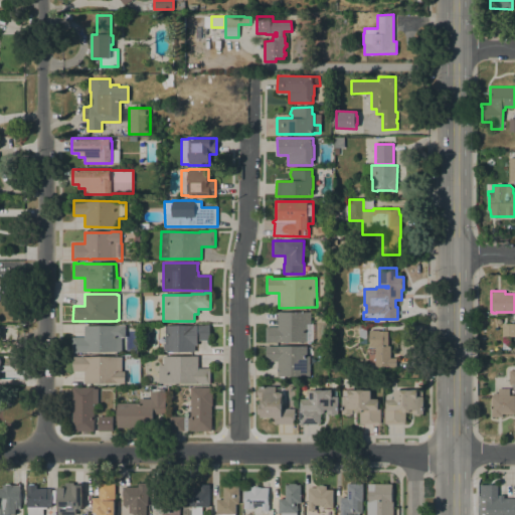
[(266,342),(266,327),(278,327),(278,312),(311,312),(311,324),(307,324),(307,342),(266,342)]
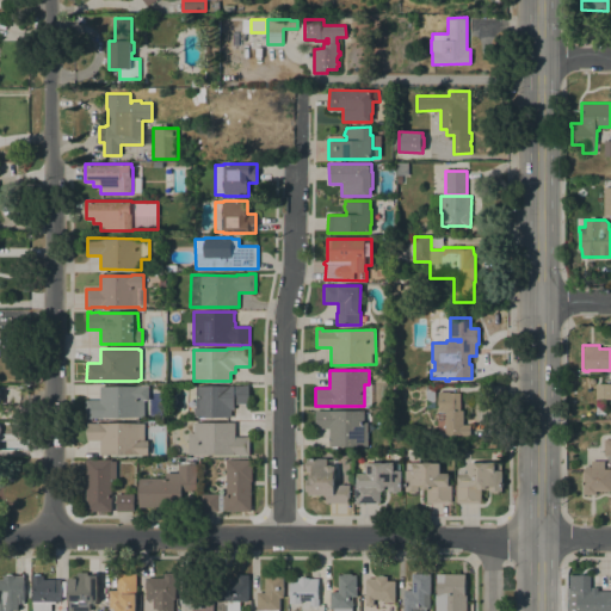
[(610,399),(596,399),(596,383),(610,383),(610,399)]
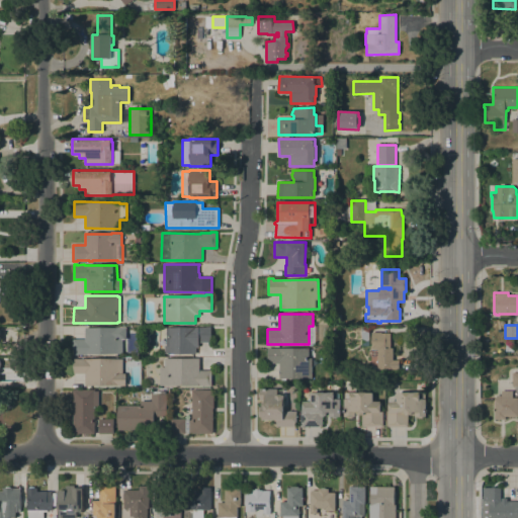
[(369,340),(361,340),(361,326),(368,326),(369,340)]
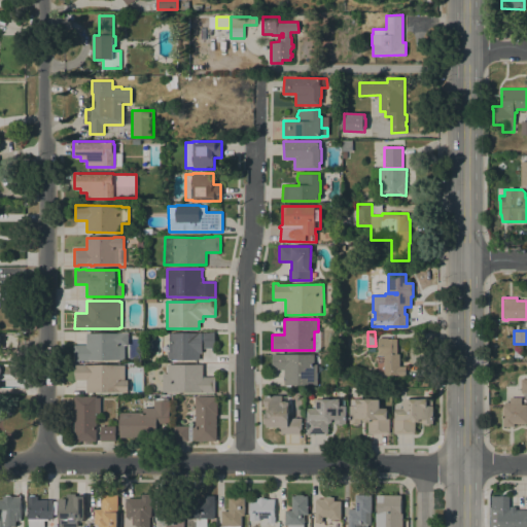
[(74,345),(86,345),(85,334),(117,334),(117,332),(128,332),(128,345),(125,345),(125,360),(78,360),(78,361),(74,361),(74,345)]
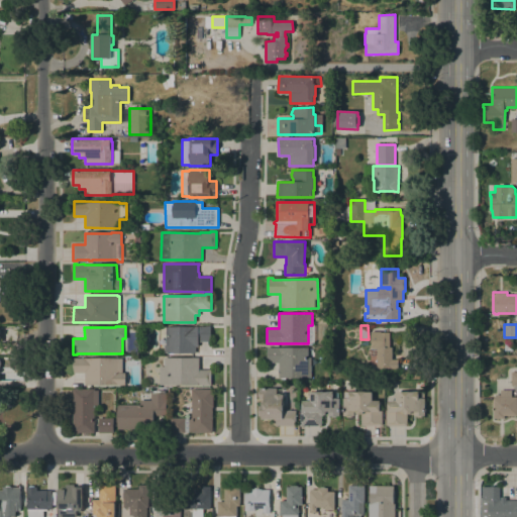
[(164,353),(164,344),(166,344),(166,327),(193,327),(193,326),(205,326),(210,326),(210,341),(198,341),(198,346),(195,346),(195,353),(164,353)]
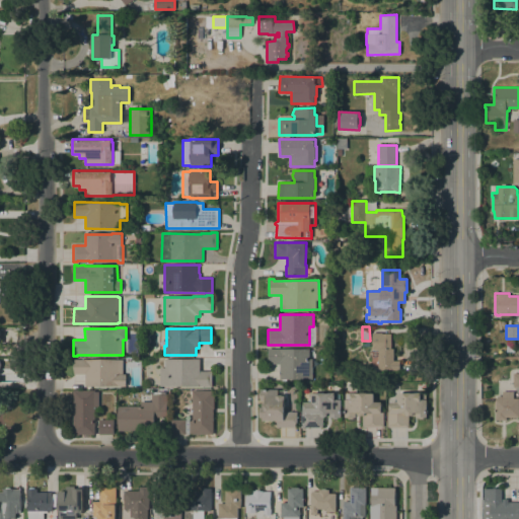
[(379,370),(378,350),(372,350),(371,346),(372,346),(372,332),(391,332),(391,349),(393,349),(393,361),(399,361),(399,370),(379,370)]
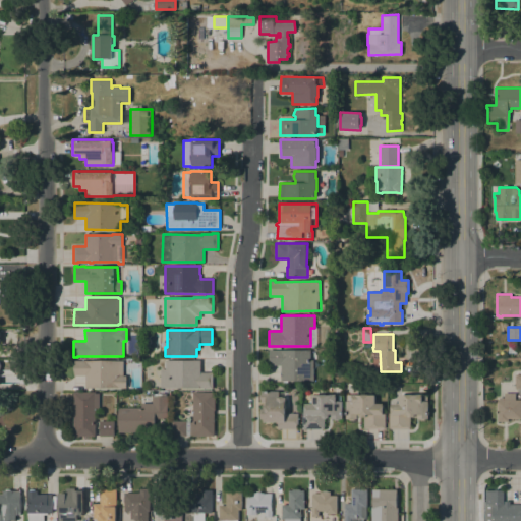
[(310,350),(310,360),(313,360),(313,381),(280,380),(281,365),(269,365),(269,349),(310,350)]
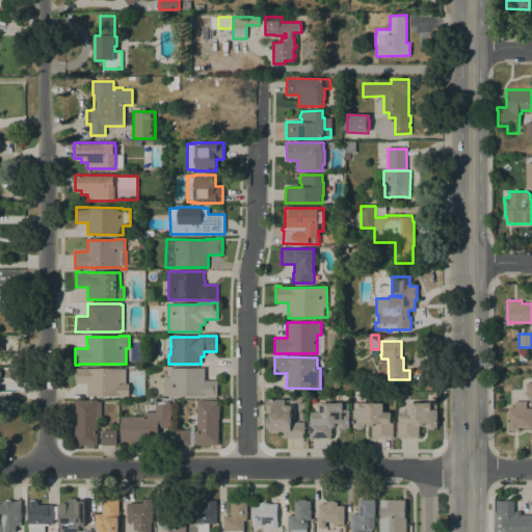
[(87,383),(75,383),(75,368),(125,369),(125,383),(129,383),(129,396),(87,395),(87,383)]
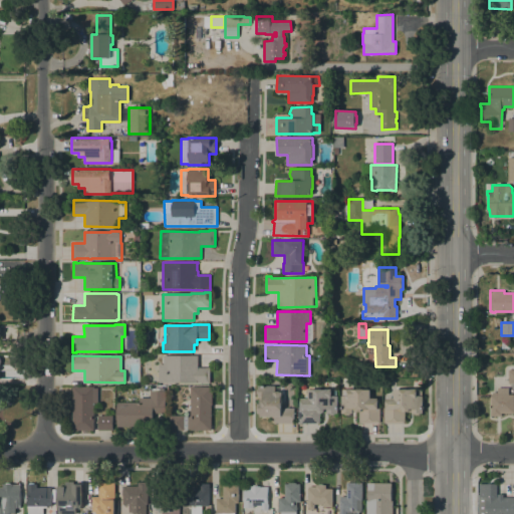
[(159,364),(163,364),(163,355),(198,355),(198,367),(210,367),(210,382),(159,382),(159,364)]
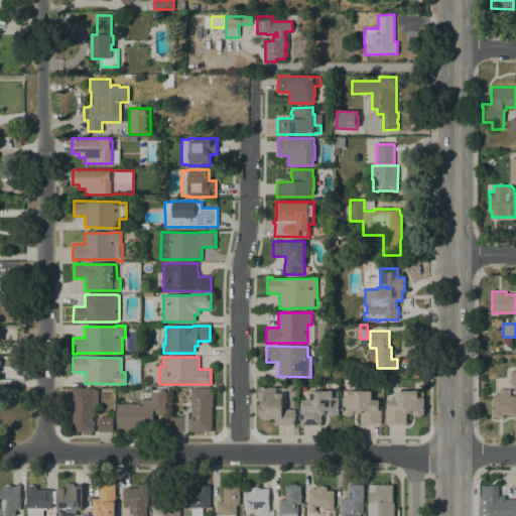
[(259,415),(259,387),(276,387),(276,388),(283,388),(283,393),(282,393),(282,409),(295,409),(295,424),(275,424),(275,417),(261,417),(261,415),(259,415)]
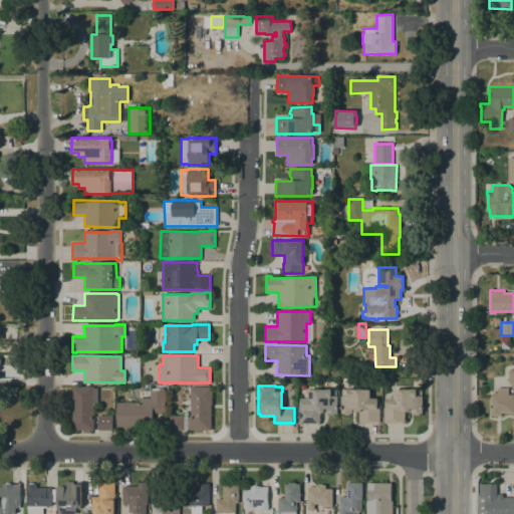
[(72,430),(72,387),(77,387),(93,387),(93,388),(97,388),(97,404),(93,404),(94,430),(72,430)]
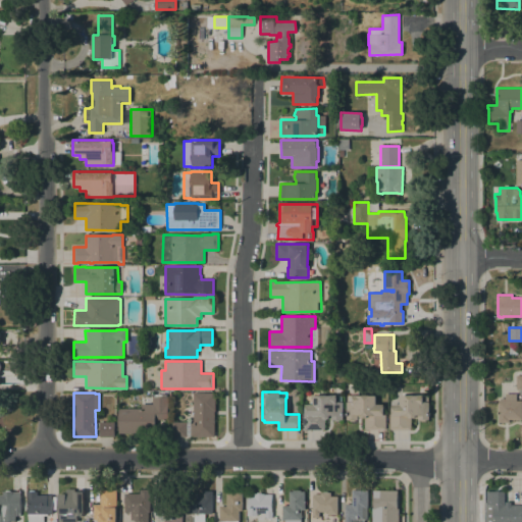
[(171,422),(193,422),(193,393),(215,393),(215,411),(214,411),(214,436),(171,436),(171,422)]
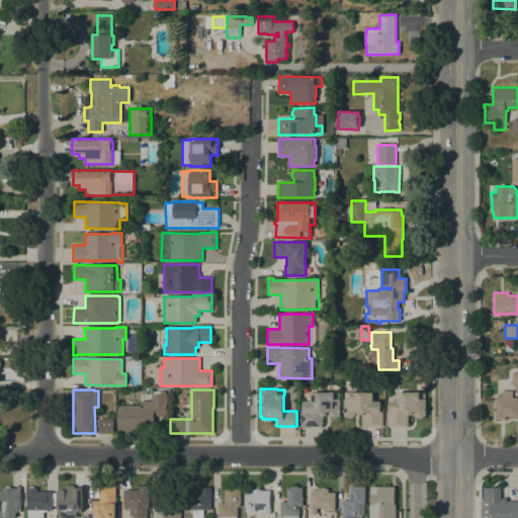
[(512,391),(512,398),(517,398),(517,416),(505,416),(505,419),(494,419),(495,398),(497,398),(497,396),(501,396),(501,391),(512,391)]
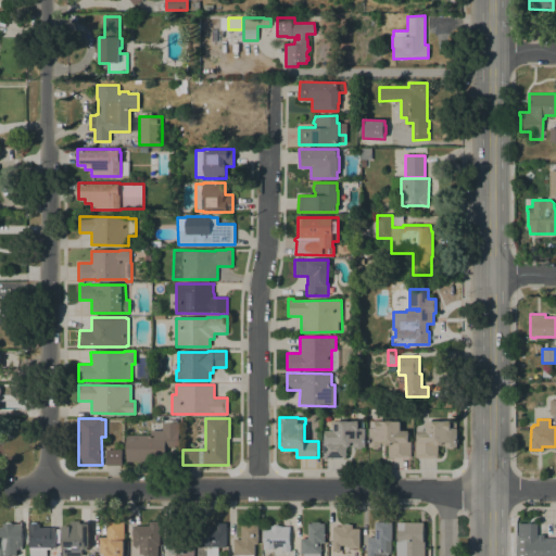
[(333,430),(333,420),(358,420),(358,421),(364,421),(364,428),(365,428),(365,446),(353,446),(353,442),(350,442),(350,446),(346,446),(346,457),(323,457),(323,441),(325,441),(325,430),(333,430)]
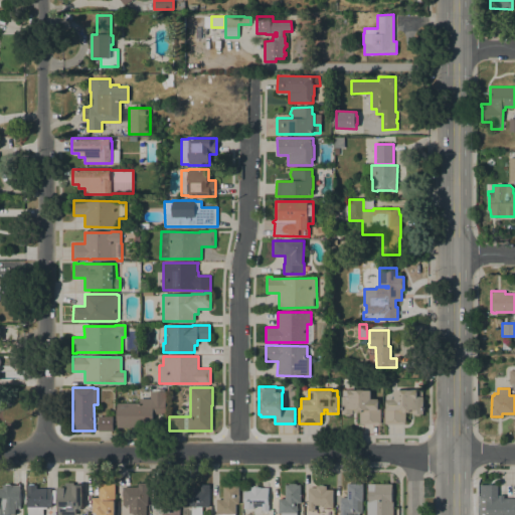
[(371,389),(371,398),(378,398),(378,408),(381,408),(380,423),(359,423),(359,411),(356,411),(356,412),(352,412),(352,413),(350,413),(350,414),(349,415),(347,415),(346,415),(344,414),(344,413),(342,413),(341,396),(348,396),(348,389),(371,389)]
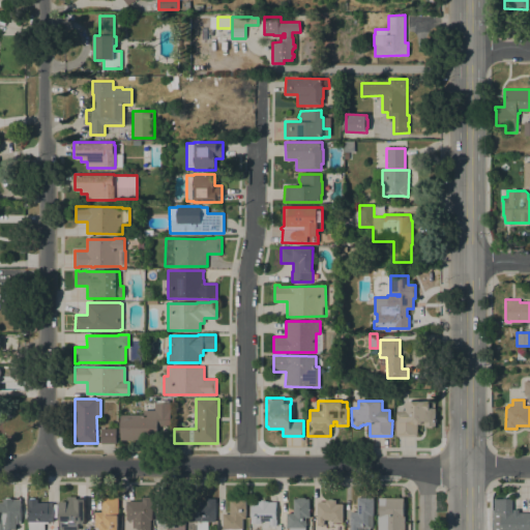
[(436,423),(417,423),(417,436),(395,436),(395,419),(398,419),(398,410),(406,410),(406,402),(430,401),(430,402),(434,402),(435,408),(436,423)]
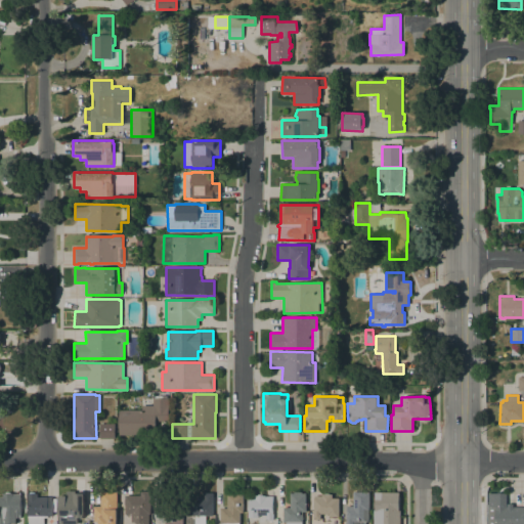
[(168,398),(168,422),(156,422),(156,435),(119,434),(119,409),(141,410),(142,405),(153,405),(153,398),(167,398),(168,398)]
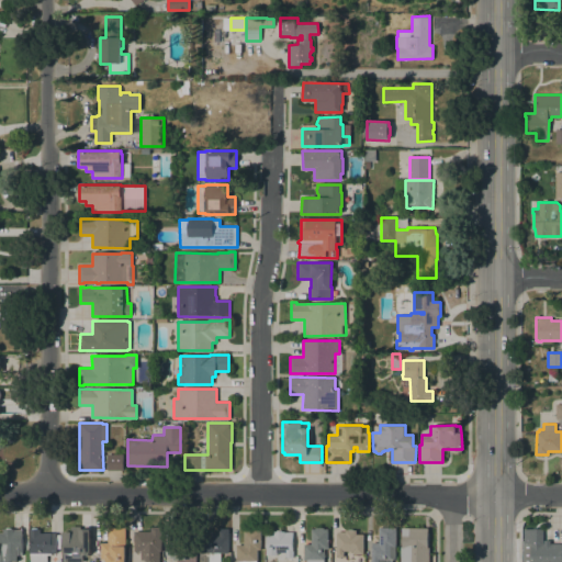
[(123,454),(123,470),(107,470),(108,454),(123,454)]
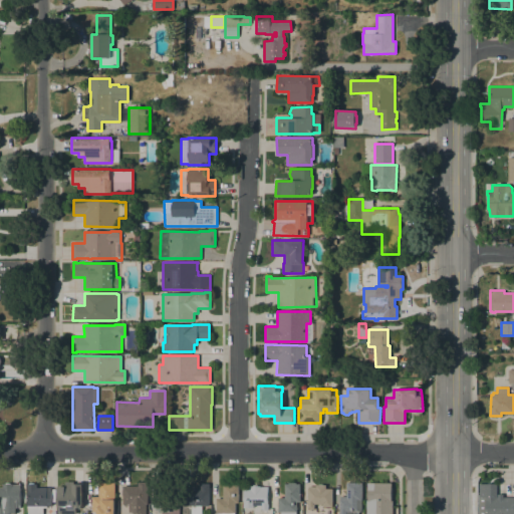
[(64,486),(64,481),(74,482),(74,484),(82,484),(82,507),(80,507),(80,509),(76,509),(76,513),(58,513),(58,506),(57,506),(57,486),(64,486)]
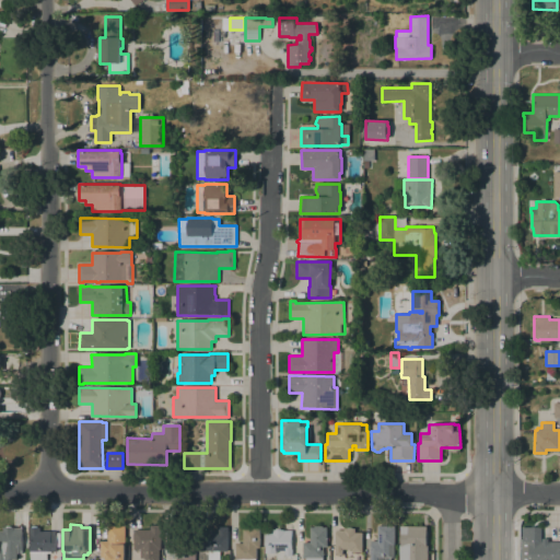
[(150,529),(150,524),(161,525),(161,549),(159,549),(159,559),(146,559),(143,558),(140,558),(141,549),(139,549),(139,551),(137,551),(137,549),(133,549),(133,539),(132,539),(133,534),(133,529),(150,529)]
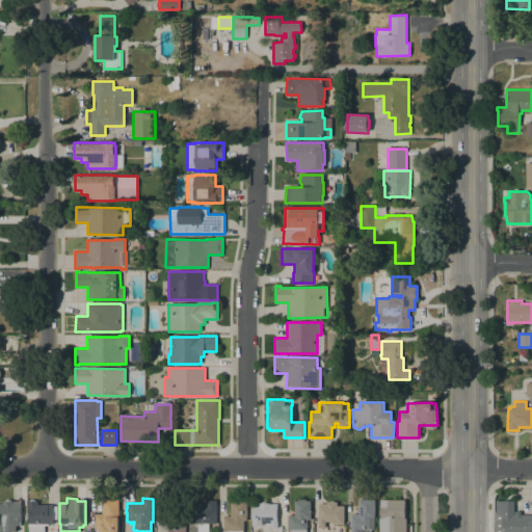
[(351,531),(351,513),(358,513),(358,499),(374,499),(374,529),(371,529),(371,531),(351,531)]
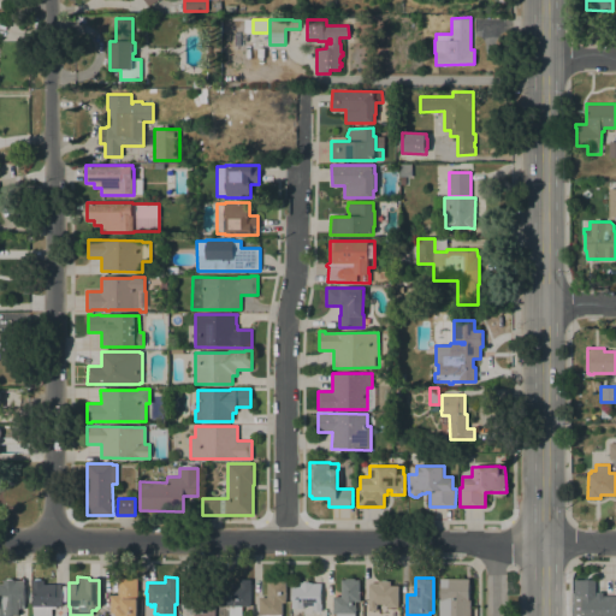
[(0,615),(0,584),(3,584),(3,580),(6,580),(7,579),(11,579),(12,580),(16,580),(24,581),(24,602),(24,609),(18,609),(18,615),(0,615)]
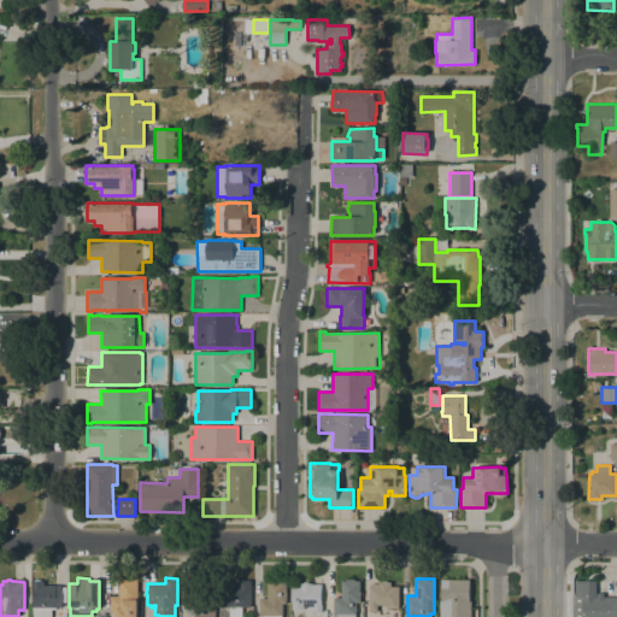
[(35,581),(36,580),(40,580),(41,581),(43,581),(43,586),(60,586),(62,607),(51,607),(51,616),(33,616),(33,581),(35,581)]
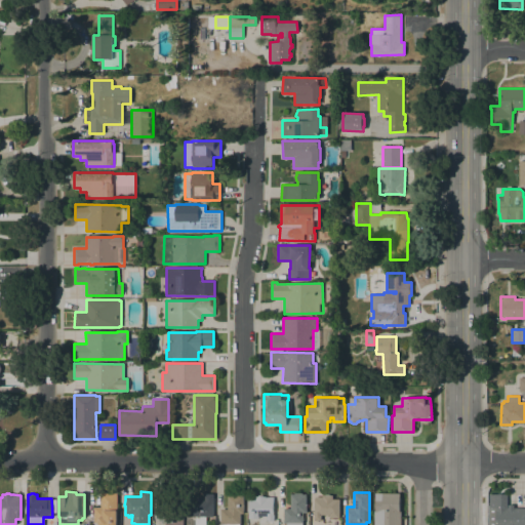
[(117,524),(98,524),(98,522),(94,522),(93,508),(102,507),(101,493),(117,493),(117,524)]
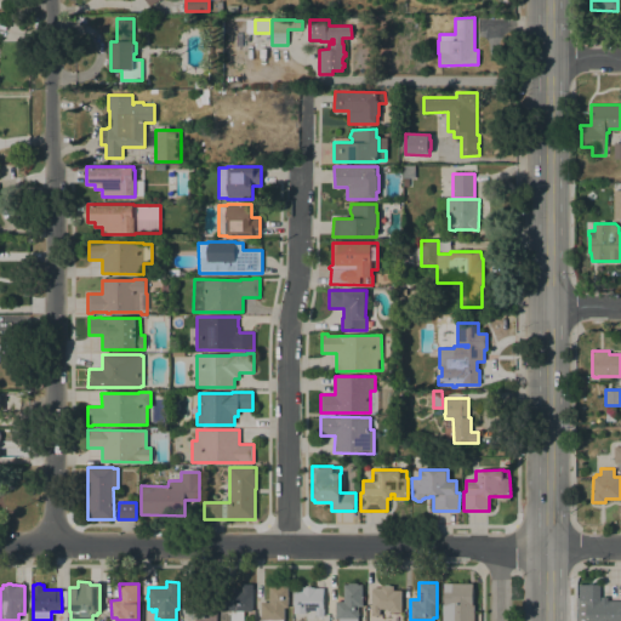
[(222,611),(222,588),(240,588),(240,584),(252,584),(252,611),(222,611)]
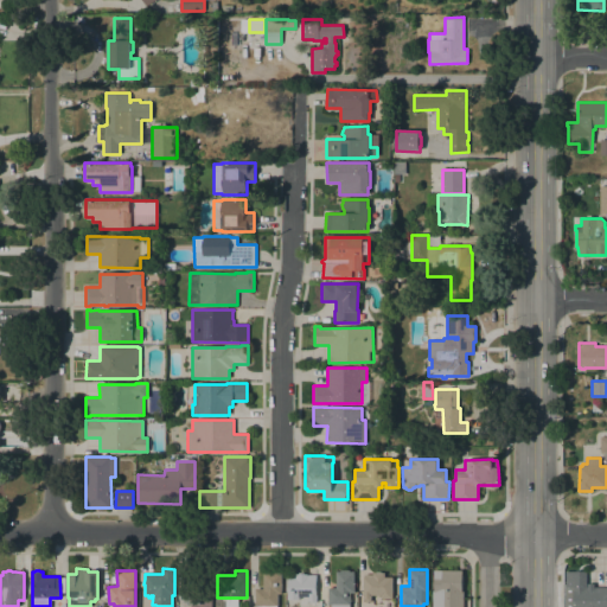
[(263,589),(263,573),(268,573),(268,570),(278,572),(278,573),(281,573),(281,593),(278,593),(278,606),(257,606),(254,606),(255,588),(263,589)]
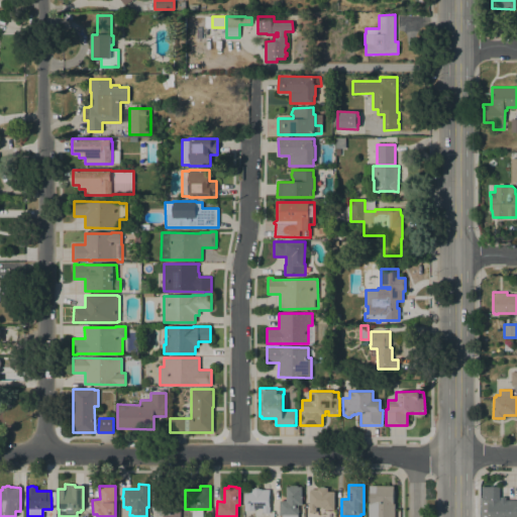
[(280,515),(280,501),(286,501),(287,487),(291,487),(291,486),(298,486),(298,487),(302,487),(301,505),(299,505),(298,516),(282,516),(282,515),(280,515)]
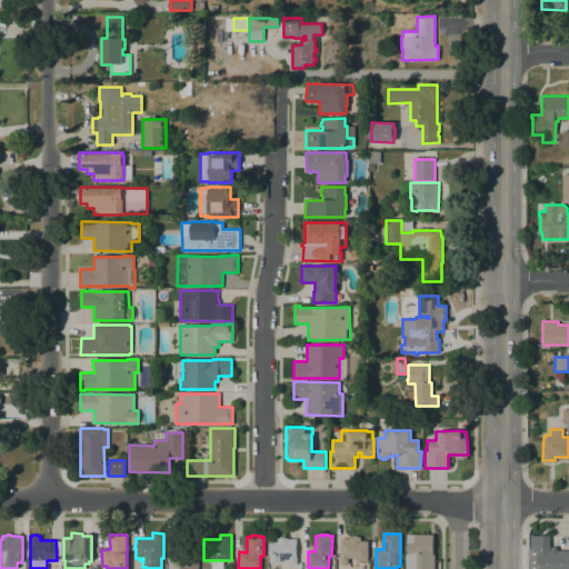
[(406,568),(406,553),(407,553),(407,535),(433,535),(432,555),(435,555),(435,568),(406,568)]
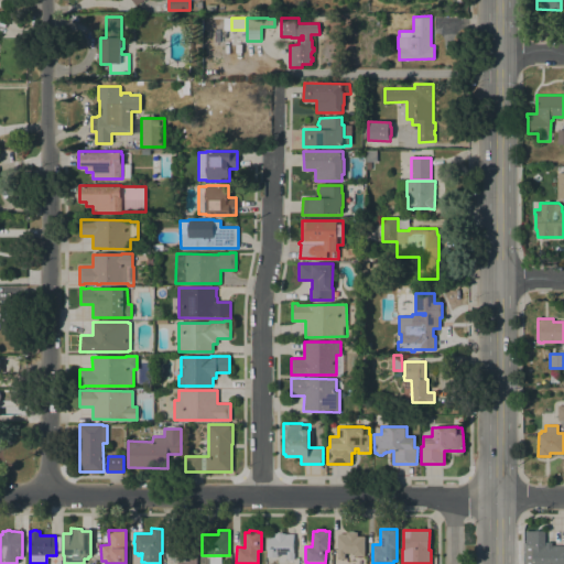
[(524,563),(524,543),(525,543),(525,542),(529,542),(529,531),(545,531),(545,545),(563,545),(563,563),(524,563)]
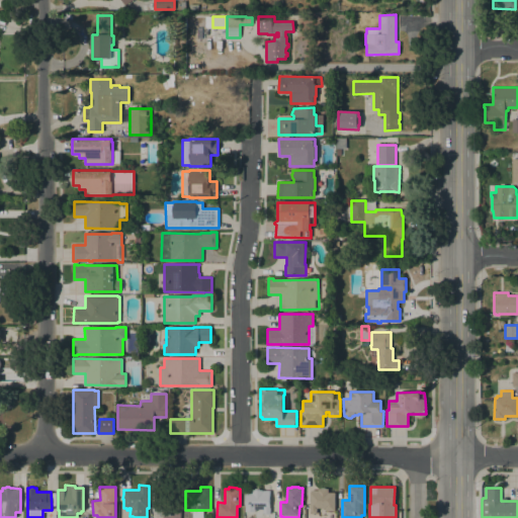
[(160,514),(157,514),(157,511),(154,511),(155,489),(171,489),(171,516),(160,516),(160,514)]
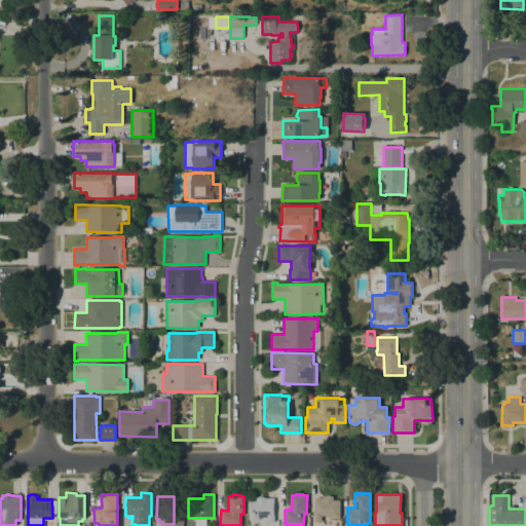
[(323,497),(323,496),(333,496),(333,500),(340,500),(340,519),(330,519),(330,516),(322,516),(322,521),(314,521),(314,499),(315,499),(315,497),(323,497)]
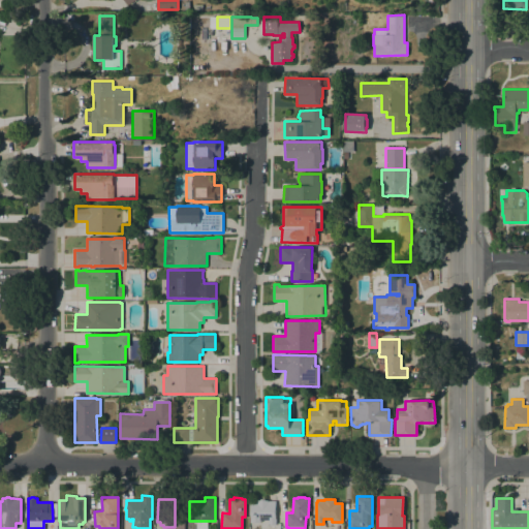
[(257,504),(257,500),(268,500),(268,501),(275,501),(275,519),(276,519),(276,525),(269,525),(269,520),(260,520),(260,522),(250,522),(250,519),(250,503),(257,504)]
